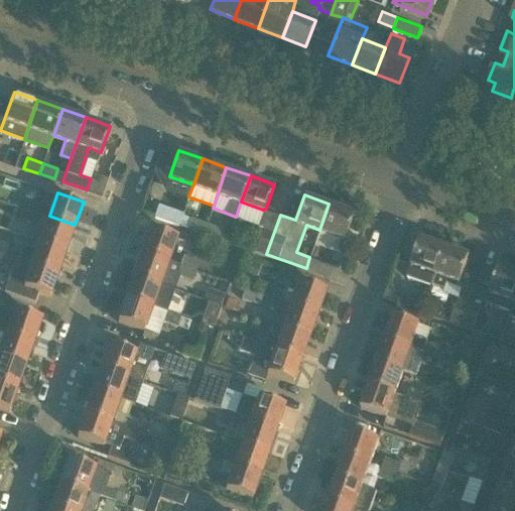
[(24,197),(21,206),(37,212),(41,202),(24,197)]
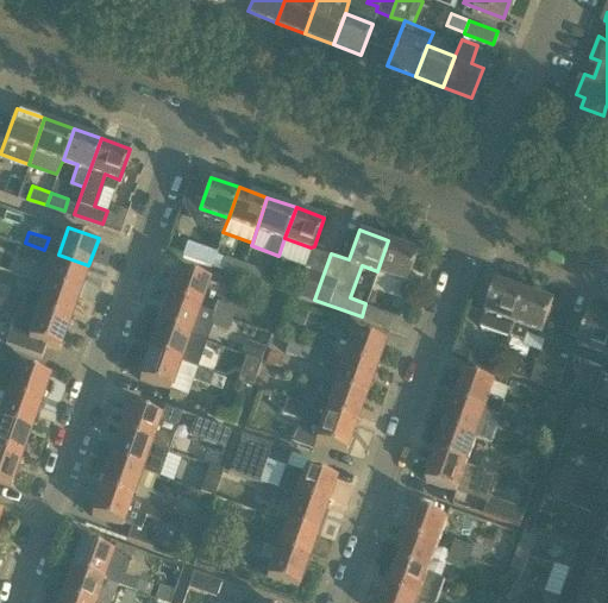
[(188,239),(183,253),(212,263),(218,250),(188,239)]
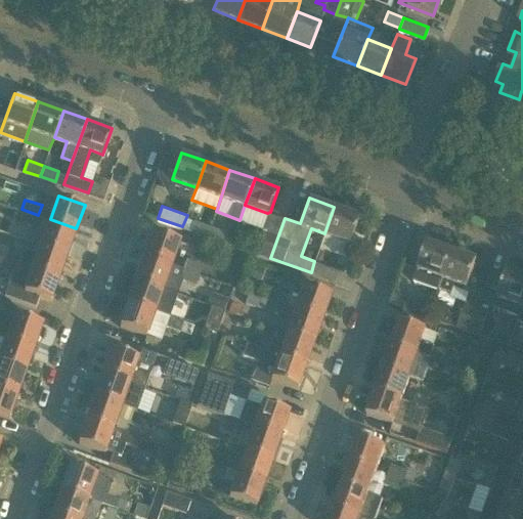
[(334,207),(324,233),(349,242),(358,215),(334,207)]
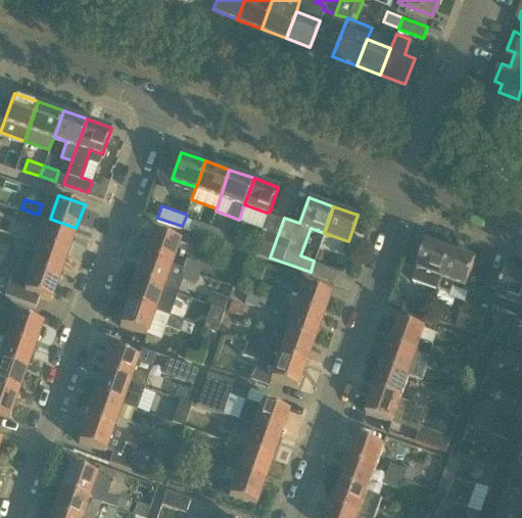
[(34,226),(38,215),(21,208),(17,220),(34,226)]
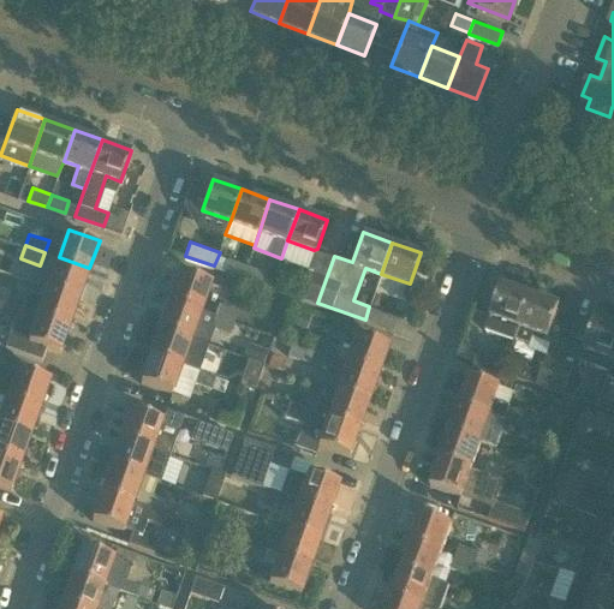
[(305,298),(317,303),(334,256),(317,249),(314,250),(307,268),(308,269),(304,282),(310,285),(305,298)]
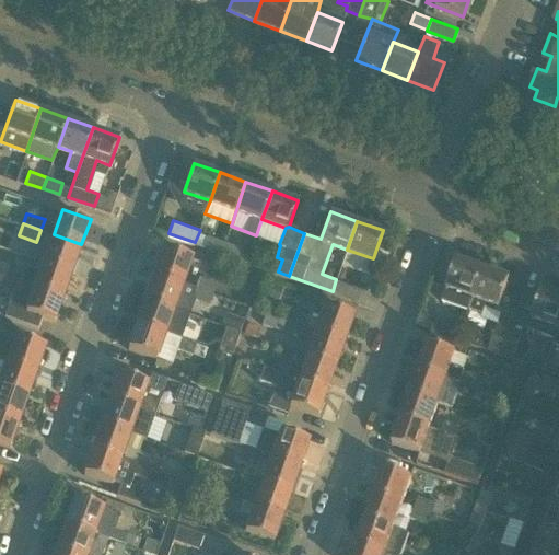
[(81,244),(54,234),(49,246),(45,258),(72,269),(81,244)]
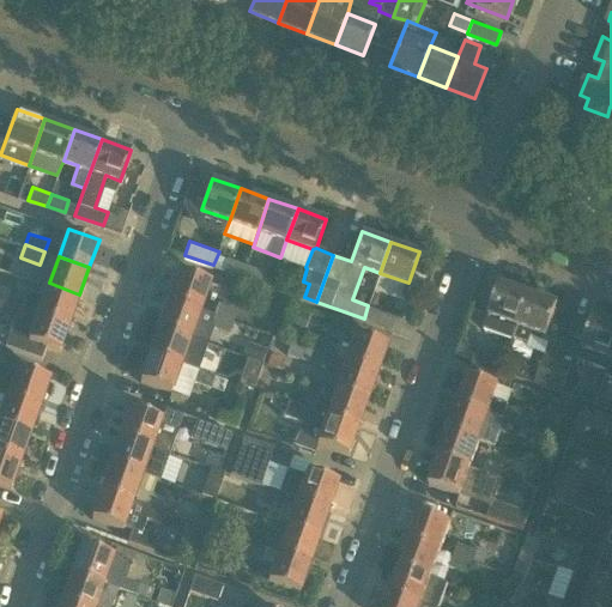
[(228,258),(223,269),(242,275),(246,263),(228,258)]
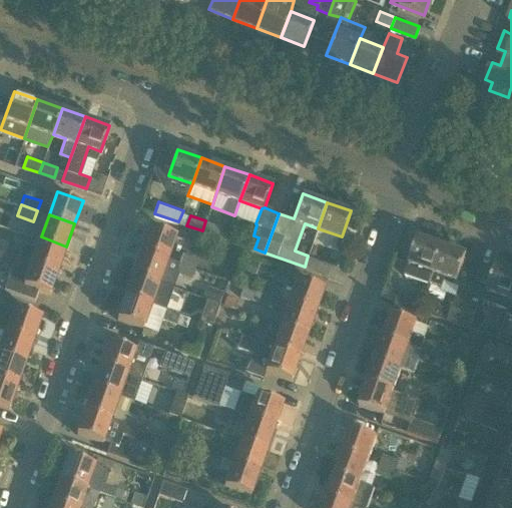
[(217,236),(221,225),(205,220),(202,230),(217,236)]
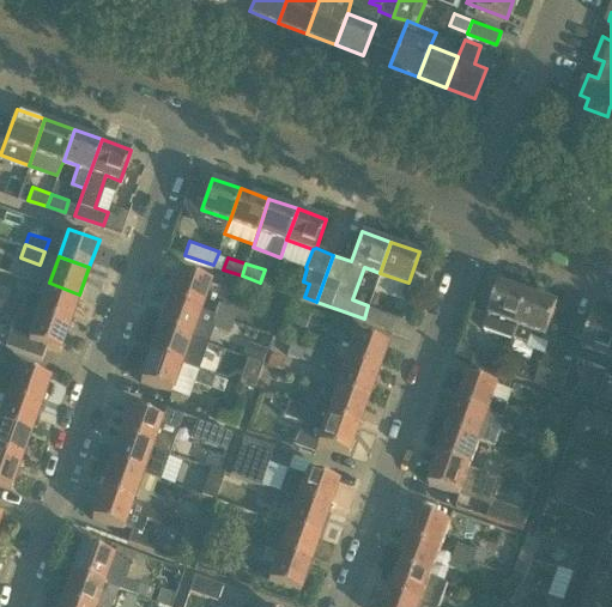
[(170,296),(201,307),(205,295),(211,279),(180,268),(170,296)]
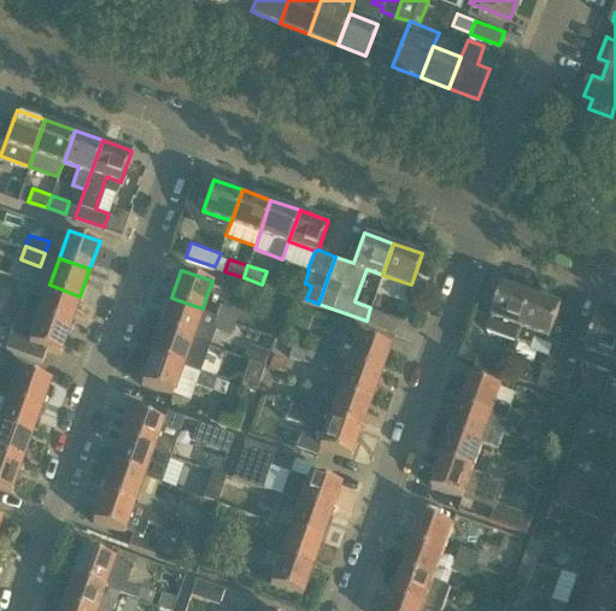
[(517,339),(517,336),(533,293),(504,283),(488,328),(517,339)]
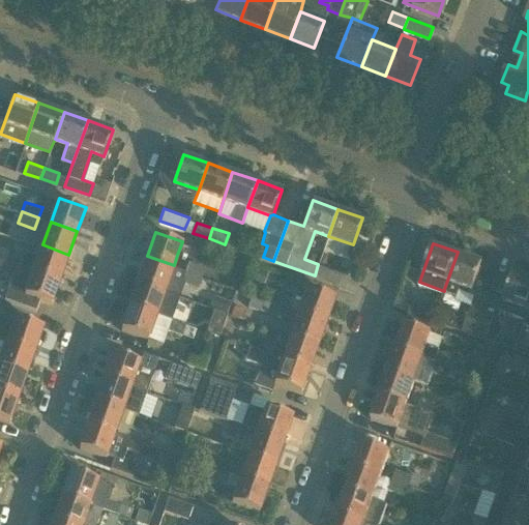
[(0,257),(5,259),(60,279),(68,255),(42,244),(38,257),(25,252),(24,255),(0,245),(0,257)]
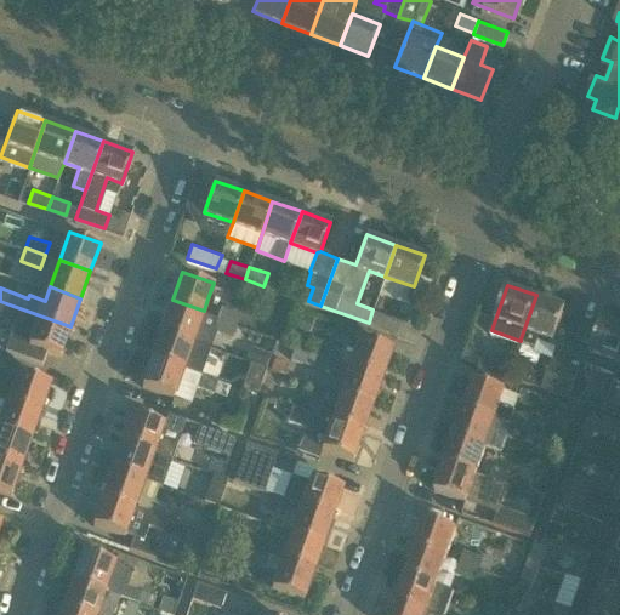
[(536,295),(521,339),(536,343),(539,337),(553,342),(566,306),(536,295)]
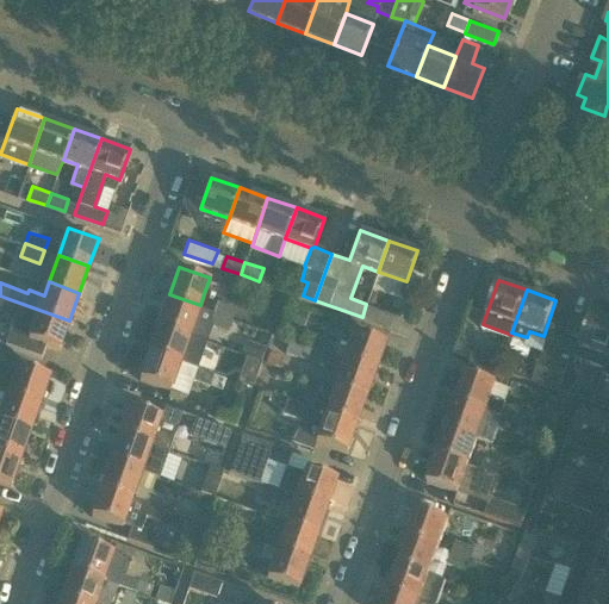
[(200,305),(169,294),(160,322),(191,334),(200,305)]
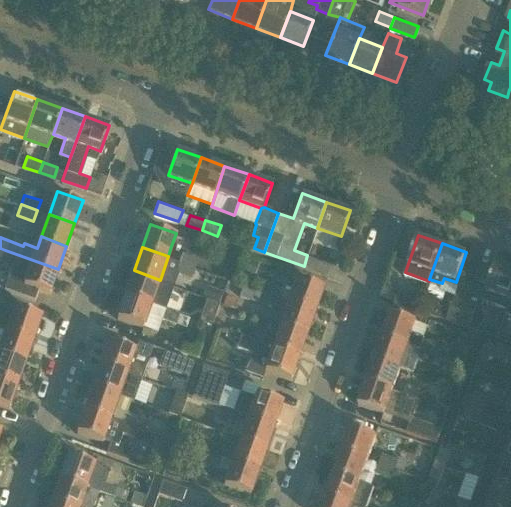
[(50,292),(58,269),(5,250),(1,260),(13,264),(5,287),(35,298),(39,288),(50,292)]
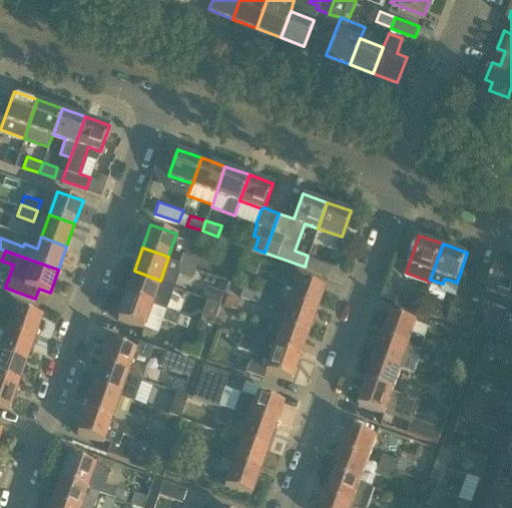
[(179,262),(195,267),(199,257),(183,251),(179,262)]
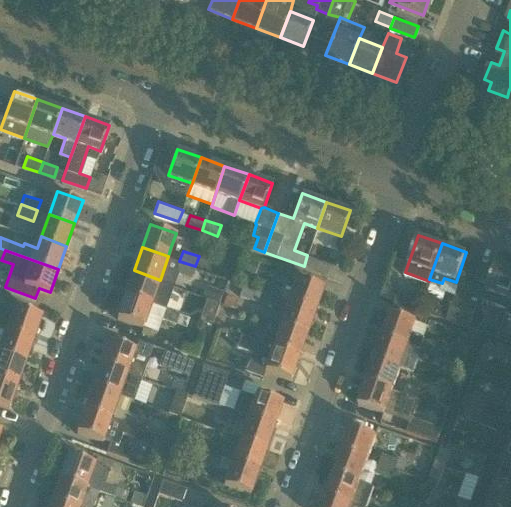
[(307,255),(304,266),(328,274),(332,263),(307,255)]
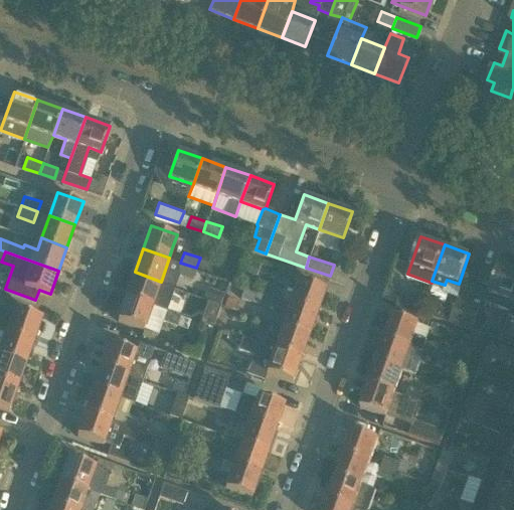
[(193,278),(196,268),(180,263),(177,272),(193,278)]
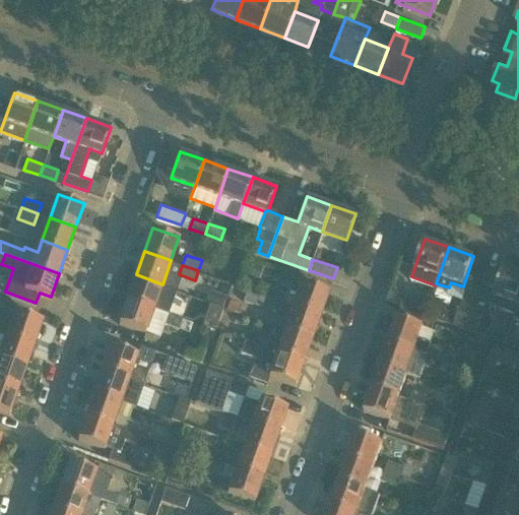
[(516,311),(518,302),(518,272),(504,267),(492,302),(516,311)]
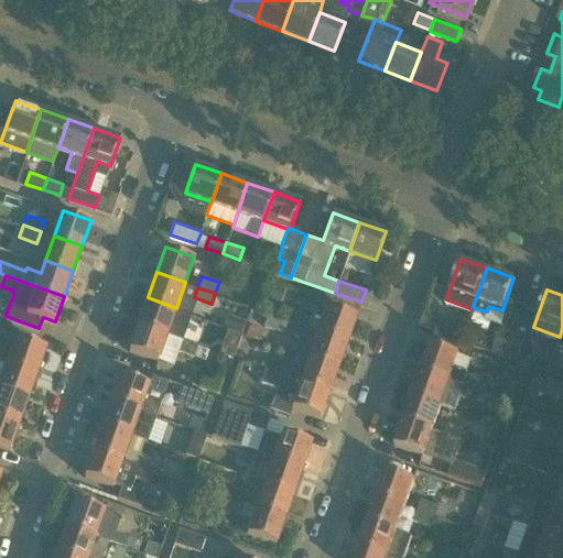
[(176,308),(148,297),(139,323),(168,332),(182,338),(191,313),(176,308)]
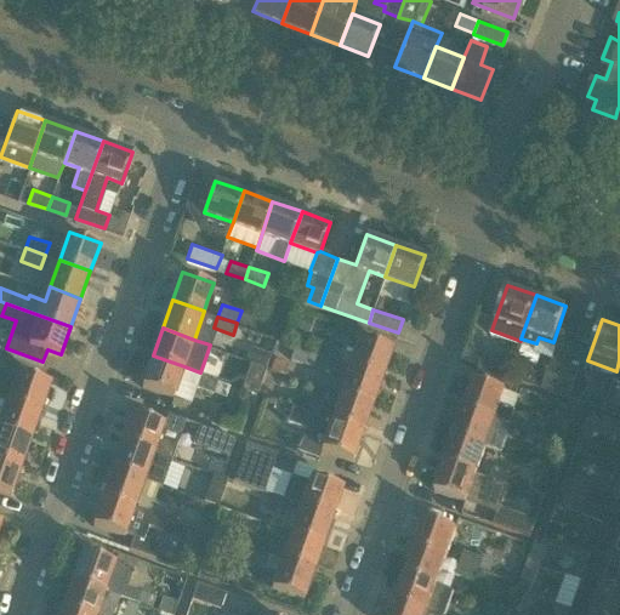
[(556,391),(566,363),(574,340),(561,335),(549,369),(535,370),(532,381),(542,386),(556,391)]
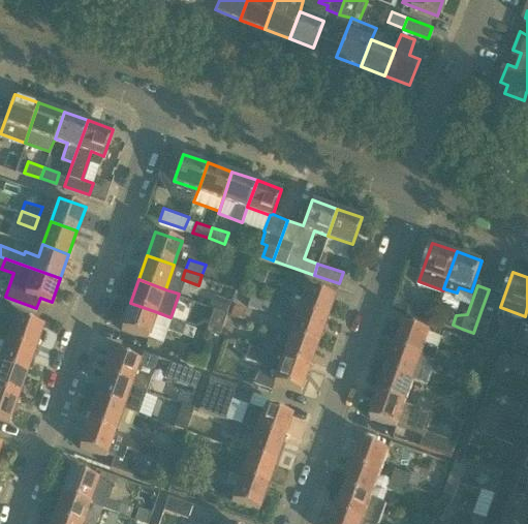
[(335,296),(308,286),(299,309),(327,319),(335,296)]
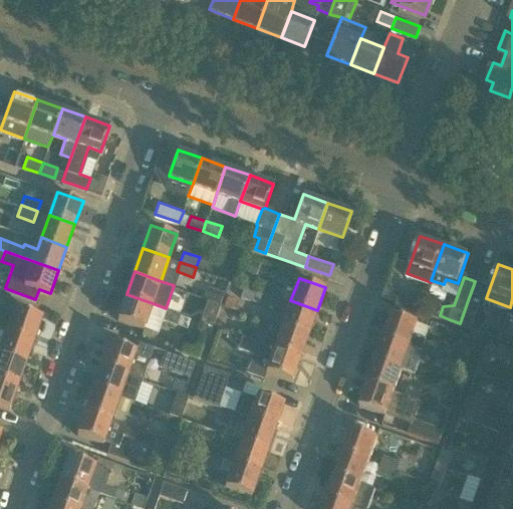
[(263,291),(280,297),(283,287),(267,281),(263,291)]
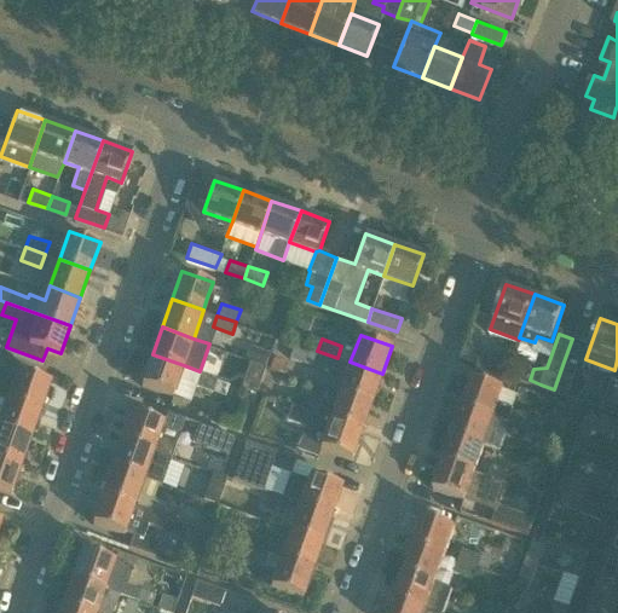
[(317,351),(310,350),(294,343),(290,353),(313,362),(313,363),(333,370),(338,358),(317,351)]
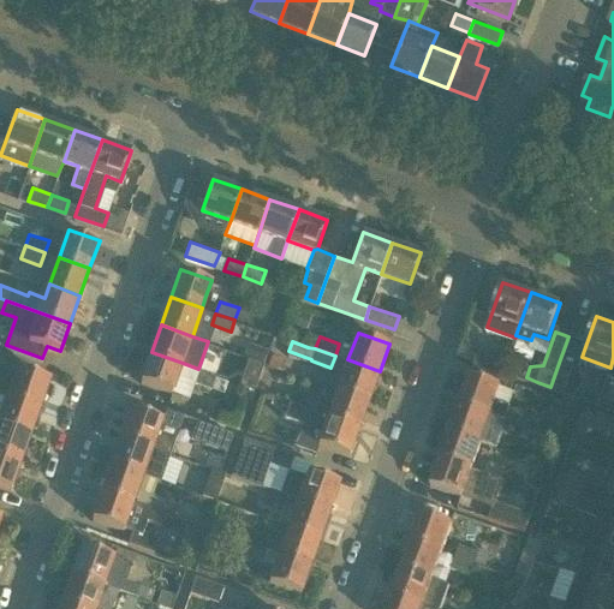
[(480,345),(475,359),(505,369),(510,354),(480,345)]
